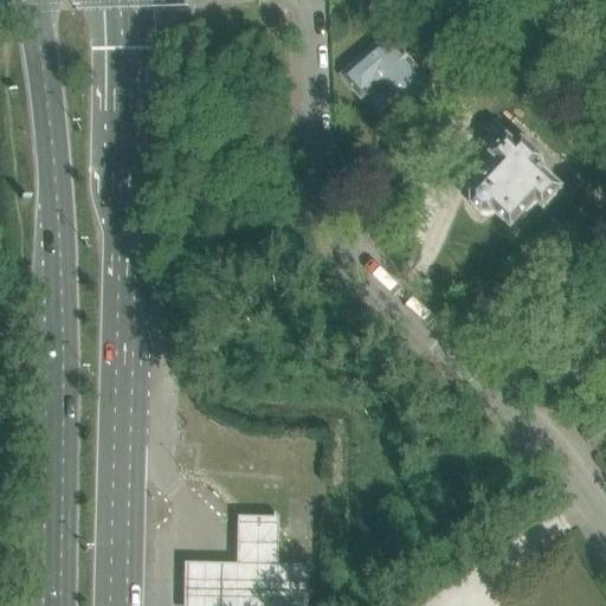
[(378,46),(341,78),(361,102),(375,90),(384,90),(401,113),(432,86),(399,49),(378,46)]
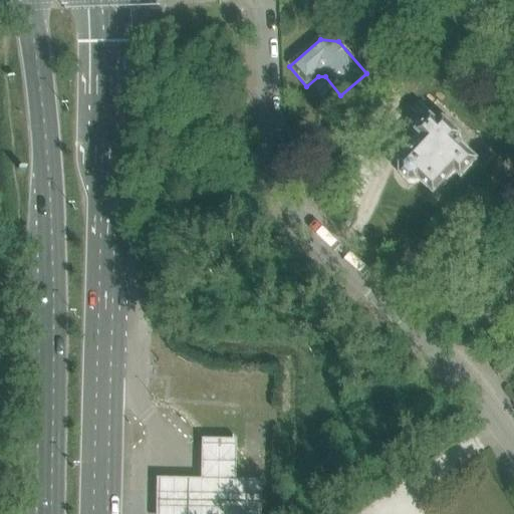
[(456,174),(462,180),(477,163),(456,143),(461,138),(444,121),(440,126),(432,118),(417,134),(425,142),(401,168),(402,177),(409,184),(418,183),(420,182),(435,197),(456,174)]
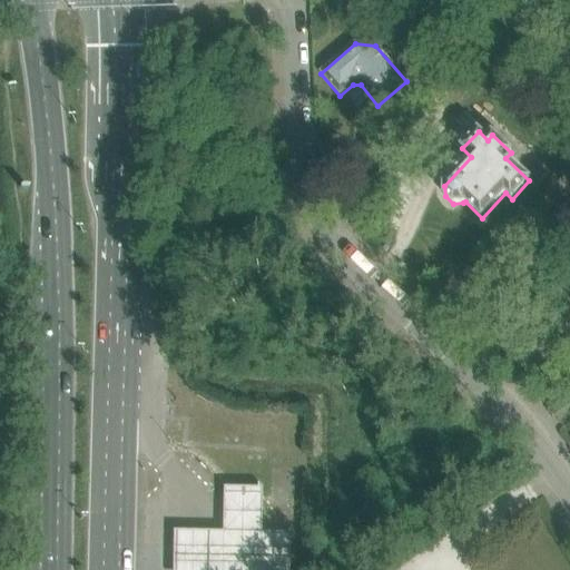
[(224,527),(172,526),(170,569),(287,569),(288,527),(259,527),(259,482),(224,481),(224,527)]
